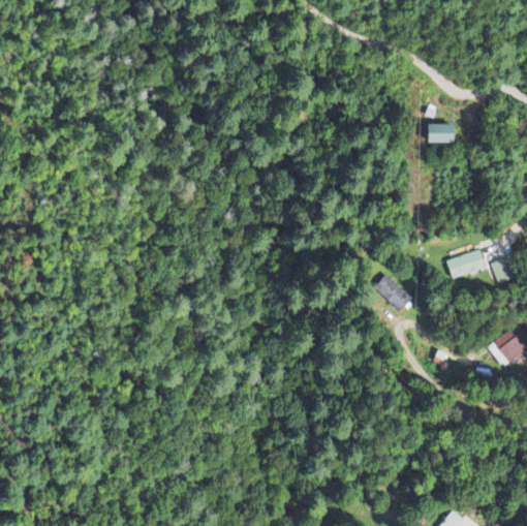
[(452,123),(426,123),(427,143),(453,143),(452,123)]
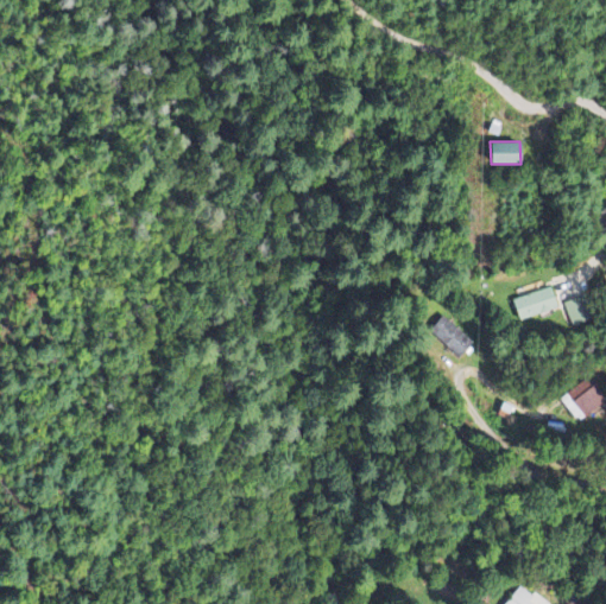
[(519,319),(559,307),(551,286),(512,298),(519,319)]
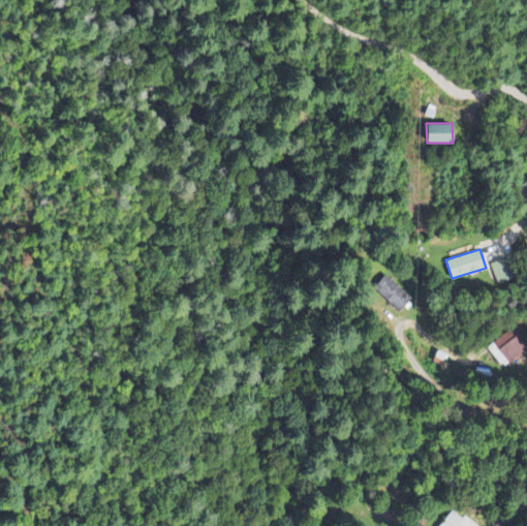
[(514,278),(506,257),(491,264),(498,283),(514,278)]
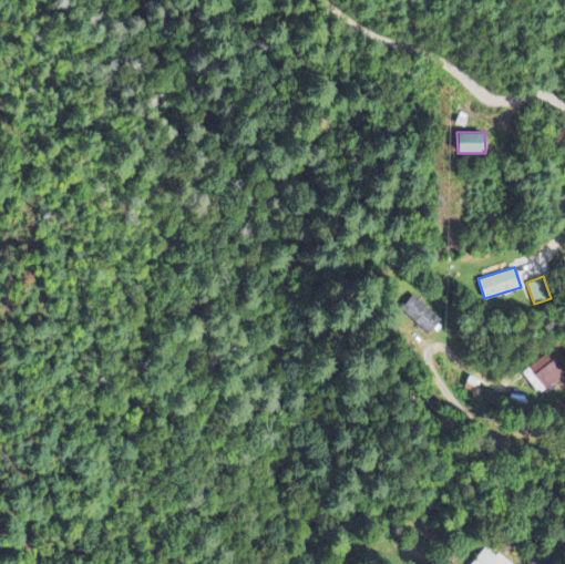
[(401,308),(428,332),(442,317),(414,293),(401,308)]
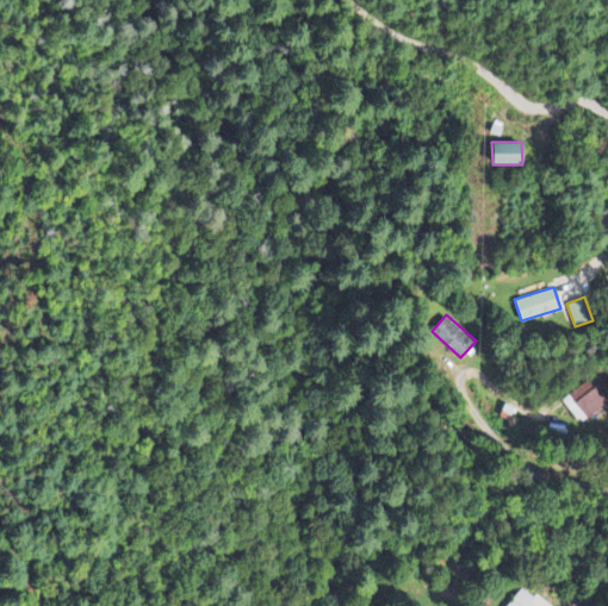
[(581,423),(607,405),(590,380),(563,398),(581,423)]
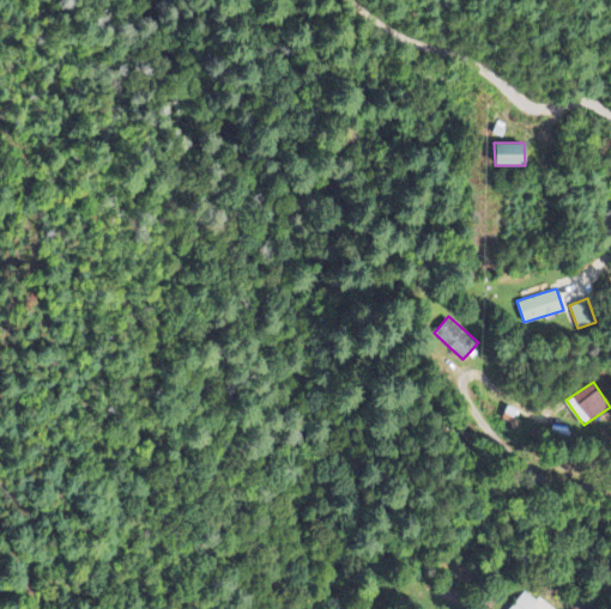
[(508,608),(540,608),(537,606),(540,601),(527,589),(508,608)]
